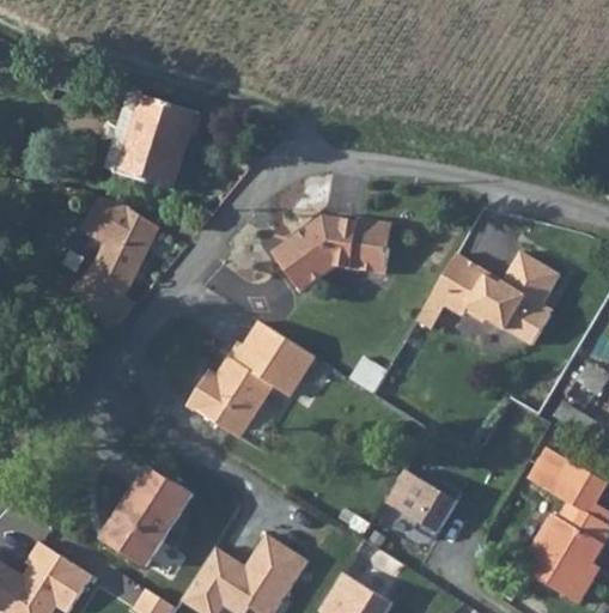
[(126,91),(103,171),(166,190),(190,110),(126,91)]
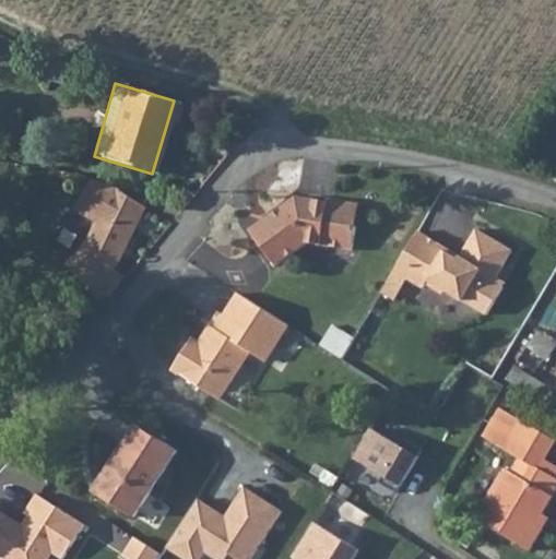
[(113,185),(92,179),(78,211),(95,221),(89,237),(83,240),(66,263),(109,294),(125,272),(113,261),(117,256),(129,233),(142,204),(123,191),(113,185)]
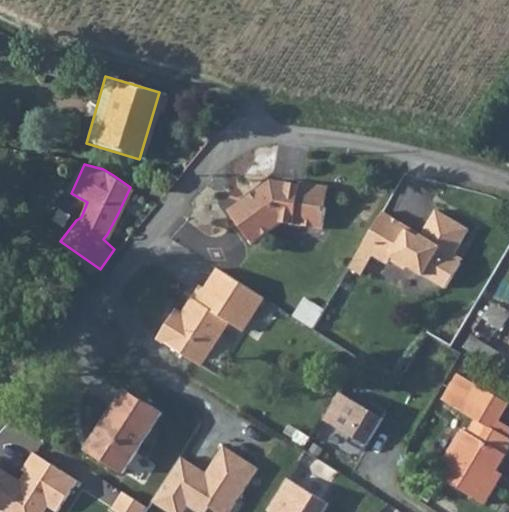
[(271,178),(227,209),(249,241),(280,220),(321,228),(325,207),(321,202),(324,185),(300,181),(298,189),(287,187),(288,181),(271,178)]
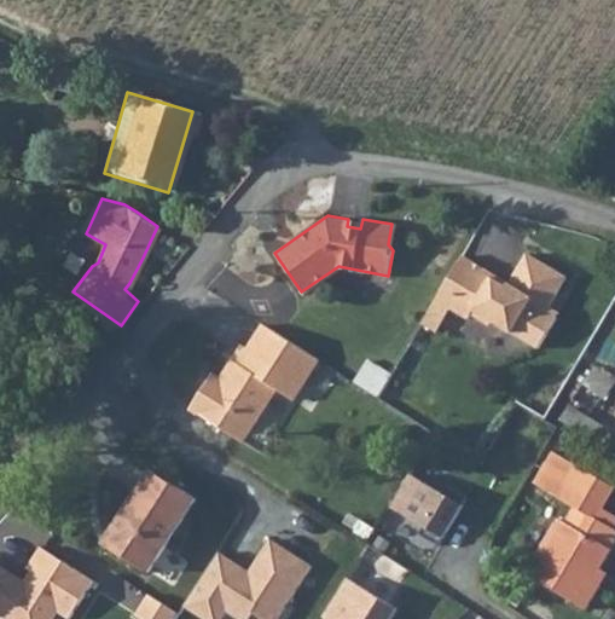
[(460,253),(434,298),(421,320),(434,329),(447,305),(465,316),(468,311),(487,322),(489,318),(505,327),(546,265),(523,252),(506,281),(460,253)]
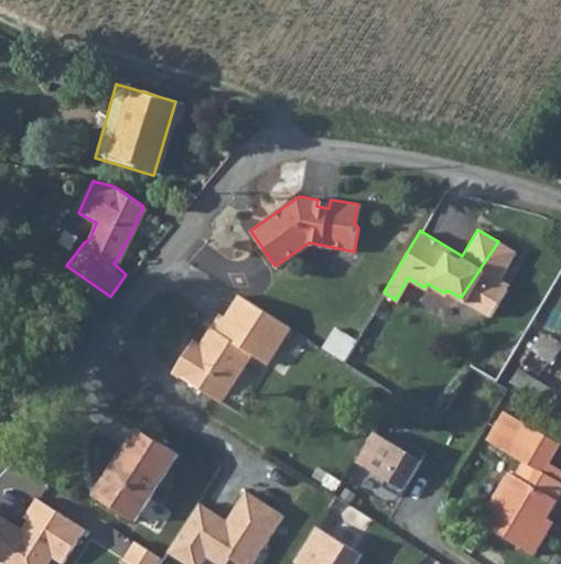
[(498,241),(461,297),(488,314),(505,286),(495,281),(497,277),(513,250),(498,241)]
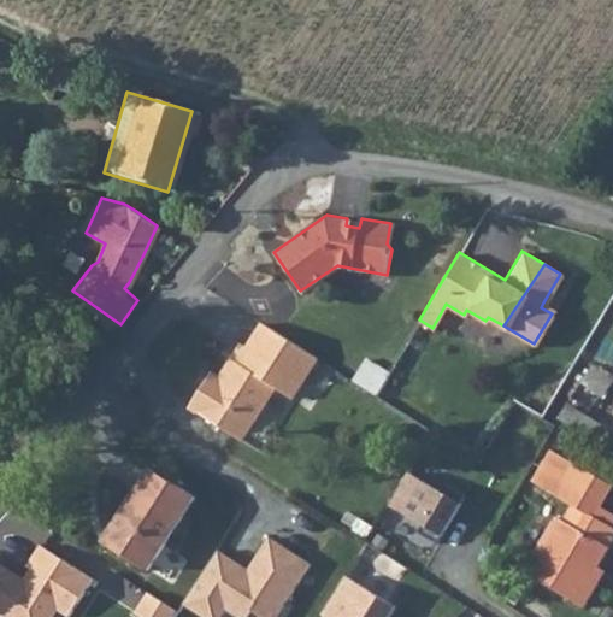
[(543,303),(541,307),(552,313),(553,309),(543,303)]
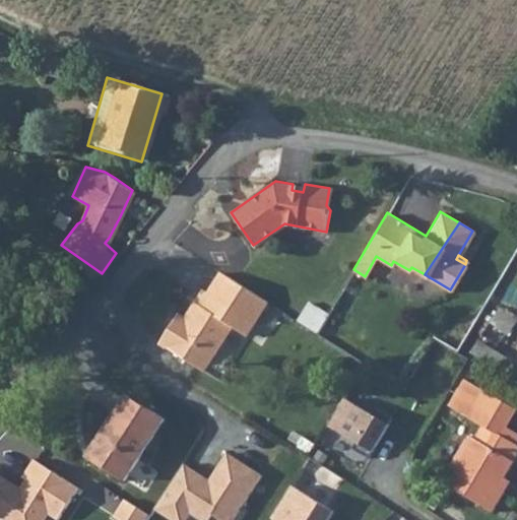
[(157,342),(191,364),(201,349),(211,356),(231,327),(243,335),(265,301),(219,271),(206,290),(201,287),(191,304),(194,306),(190,312),(187,310),(183,317),(176,312),(157,342)]
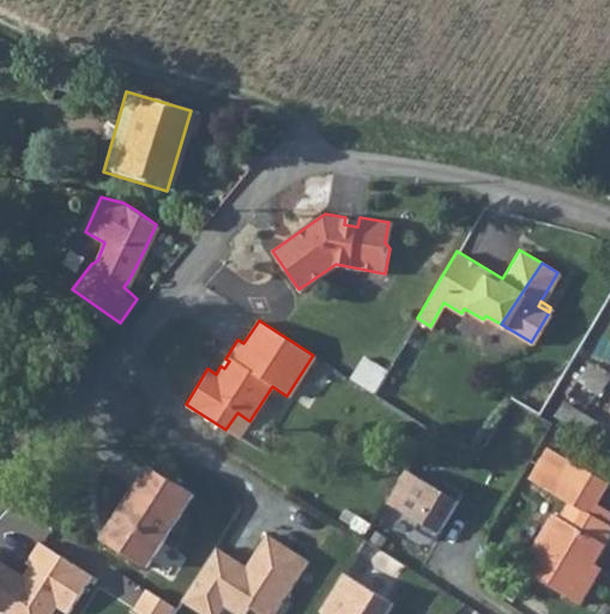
[(366,360),(355,381),(378,392),(387,371),(366,360)]
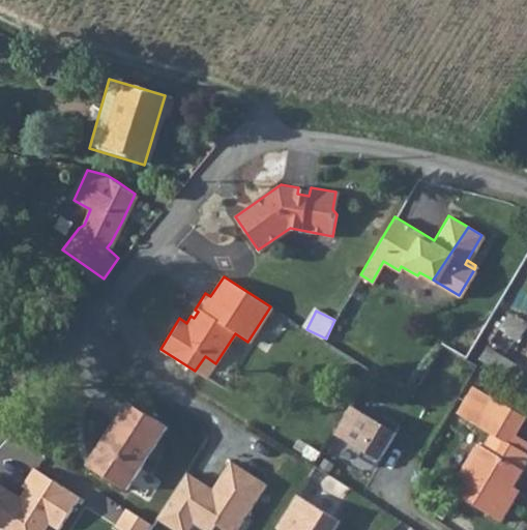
[(205,356),(195,371),(205,377),(215,363),(205,356)]
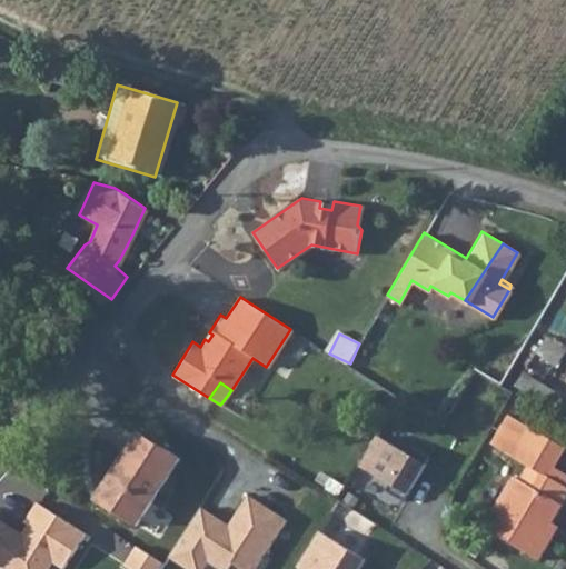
[(565,445),(535,427),(517,457),(528,463),(518,479),(513,476),(480,528),(536,561),(549,539),(540,533),(546,523),(548,523),(565,493),(565,487),(565,486),(565,482),(565,471),(555,465),(565,446),(565,445)]
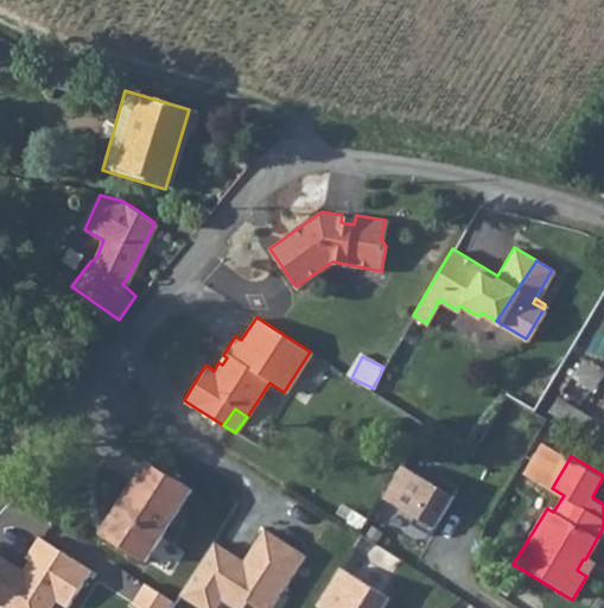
[(148,461),(102,532),(145,561),(191,488),(148,461)]
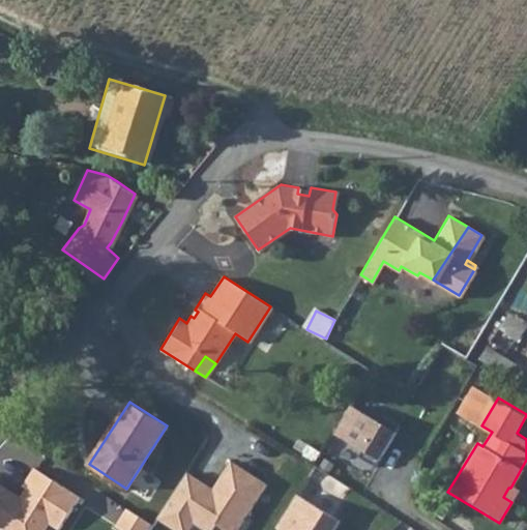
[(372,466),(397,424),(380,415),(376,421),(348,405),(331,433),(359,449),(355,457),(372,466)]
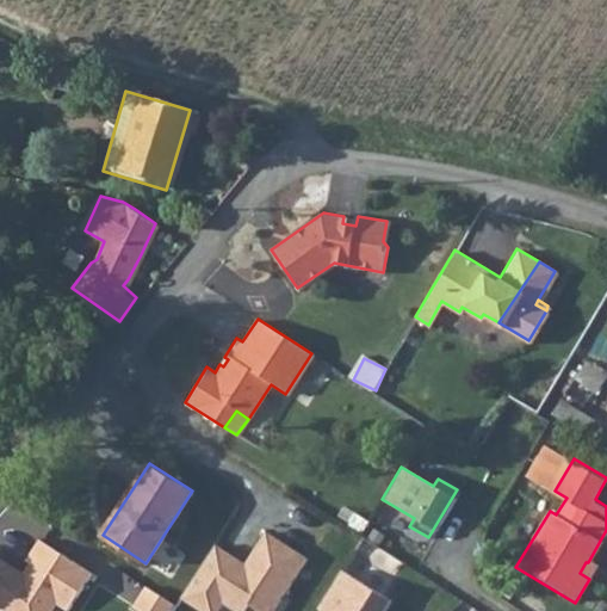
[(265,535),(245,566),(242,565),(215,548),(184,598),(205,610),(211,610),(220,600),(236,610),(237,610),(246,599),(264,610),(268,610),(302,559),(265,535)]
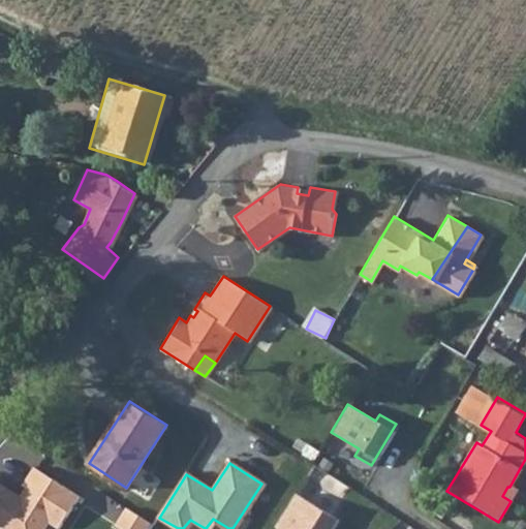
[(314,465),(297,494),(329,515),(347,487),(314,465)]
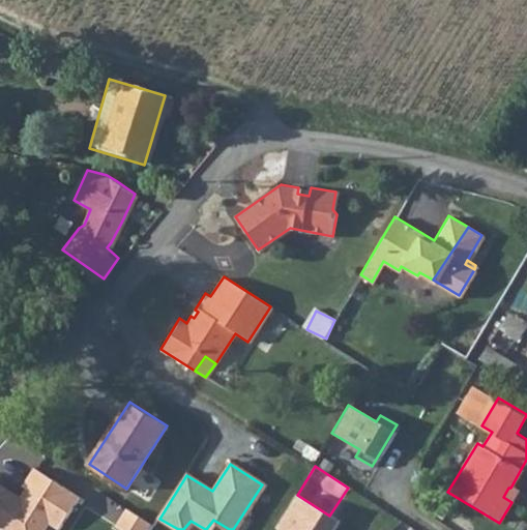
[(35,472),(18,500),(0,489),(0,529),(41,529),(47,523),(54,528),(74,497),(35,472)]
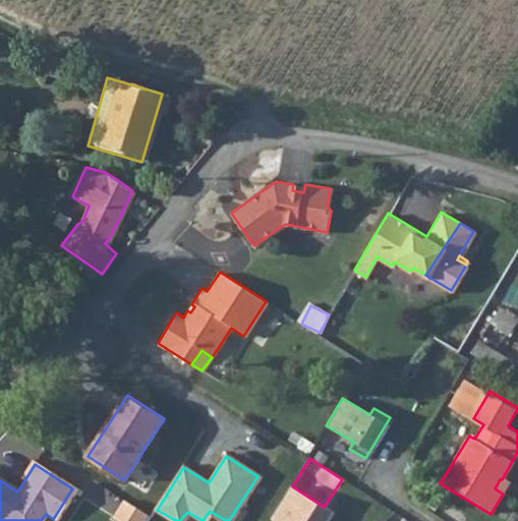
[(324,507),(292,486),(271,519),(274,520),(322,520),(330,510),(324,507)]
